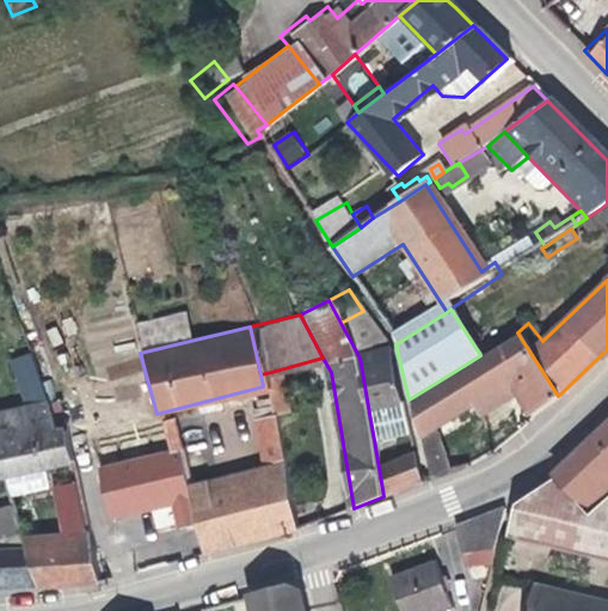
[(360,358),(368,407),(400,399),(388,348),(372,349),(368,328),(356,329),(360,358)]
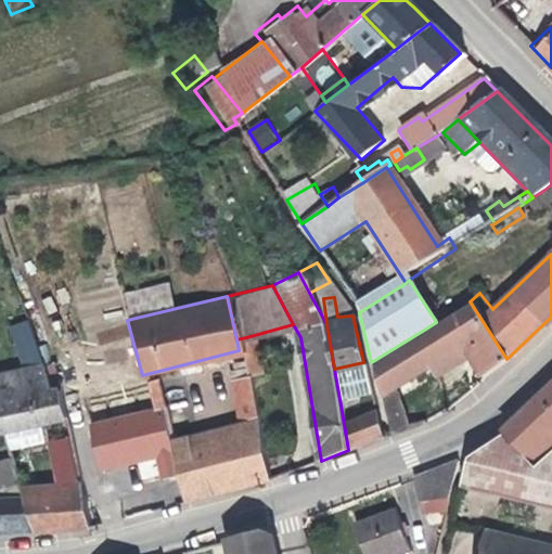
[(470,301),(440,320),(458,348),(465,360),(476,377),(506,359),(470,301)]
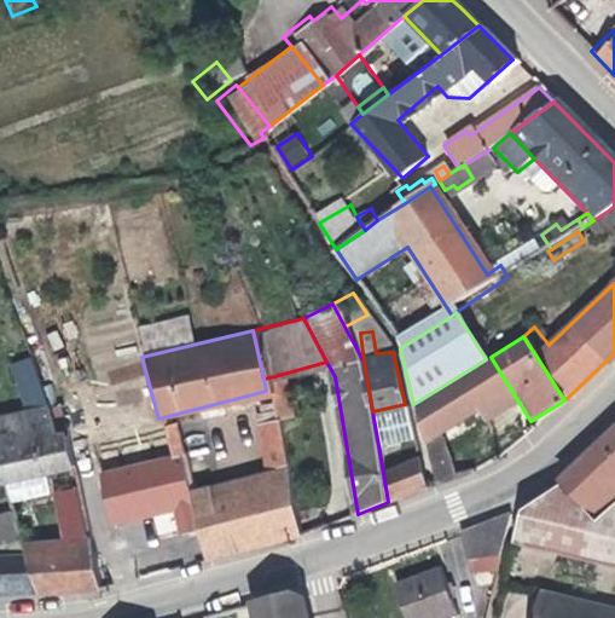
[(486,359),(473,368),(491,399),(510,388),(491,357),(486,359)]
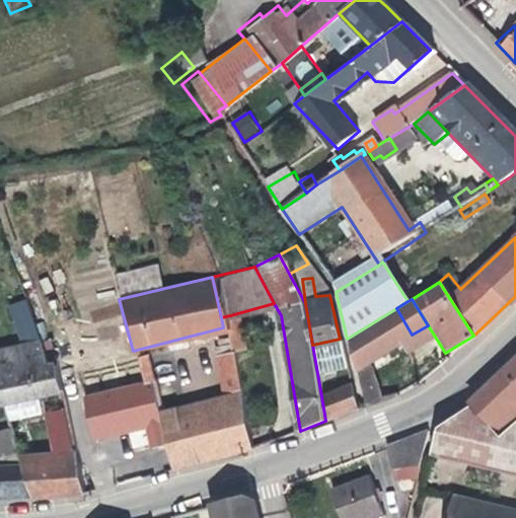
[(6,306),(11,322),(29,316),(23,300),(6,306)]
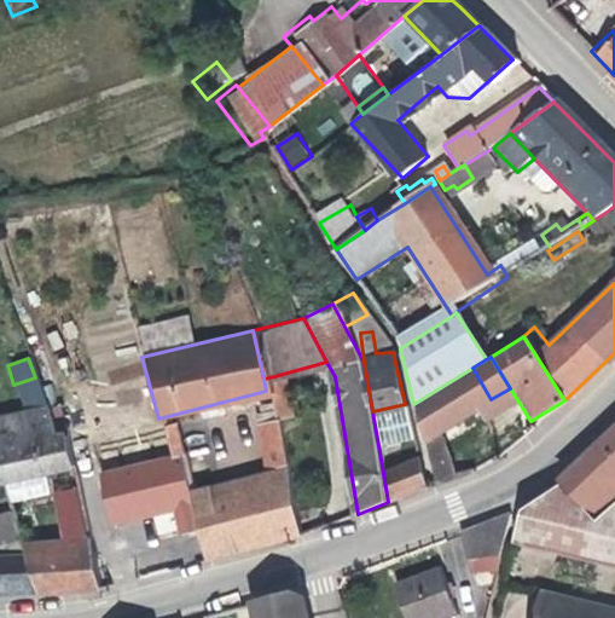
[(442,455),(439,432),(480,406),(491,399),(473,368),(413,404),(428,460),(442,455)]
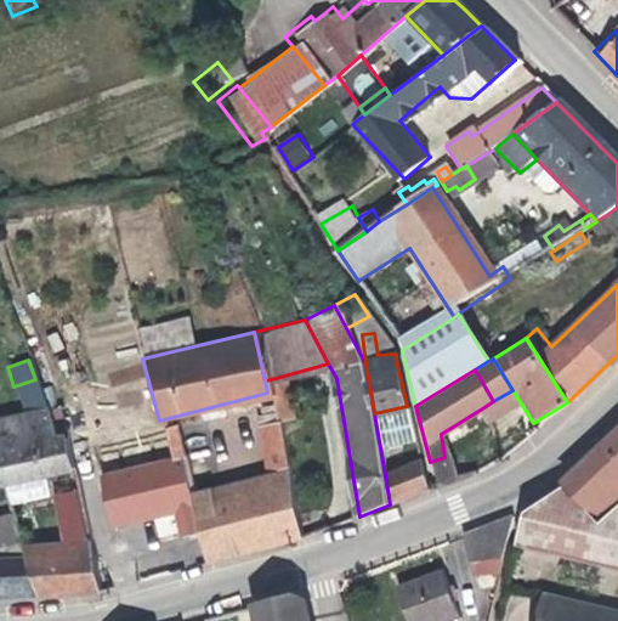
[(273,415),(283,412),(276,378),(265,380),(267,393),(273,415)]
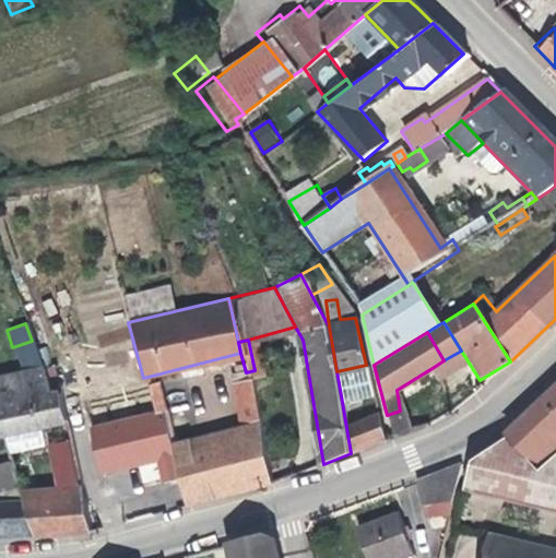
[(42,369),(32,341),(12,347),(22,374),(42,369)]
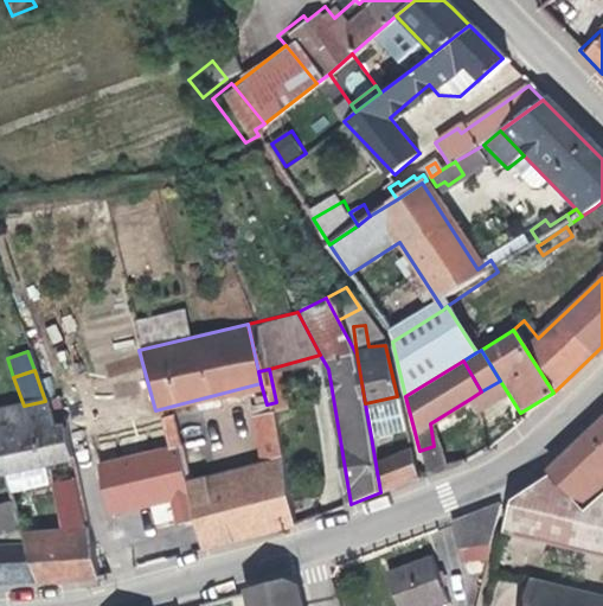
[(481,391),(470,399),(478,410),(508,394),(500,381),(481,391)]
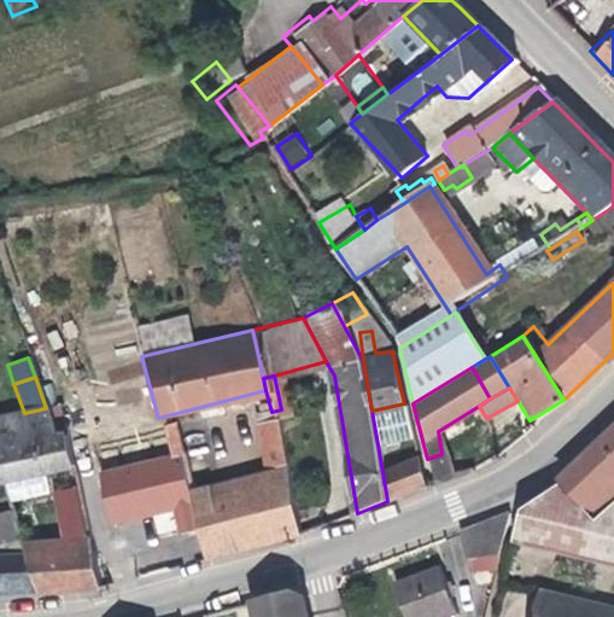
[(372,411),(378,444),(413,435),(404,403),(372,411)]
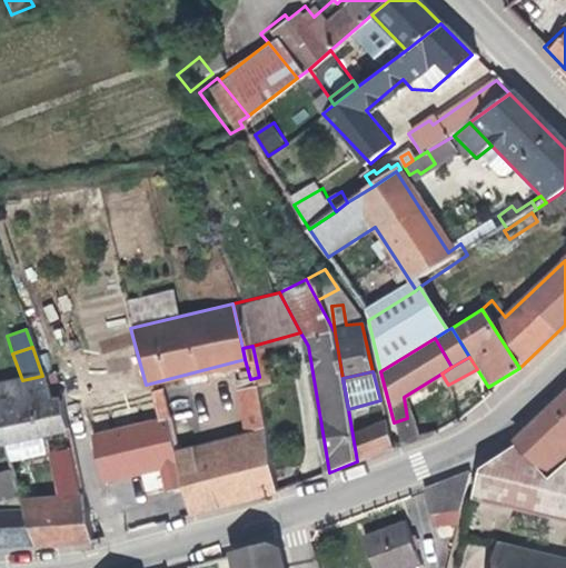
[(42,376),(22,380),(0,385),(0,421),(7,444),(22,440),(26,458),(46,455),(42,436),(68,431),(60,400),(52,402),(42,376)]
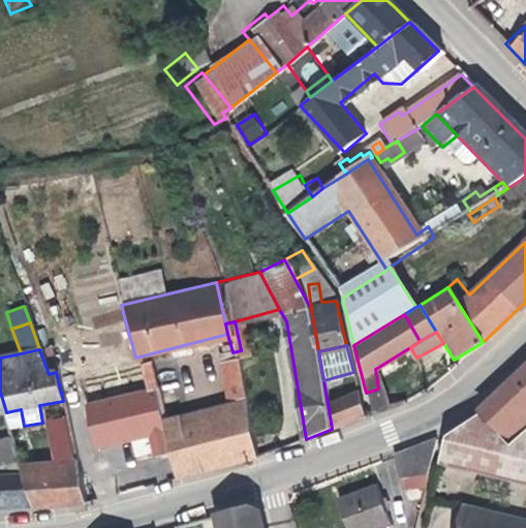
[(220,401),(227,399),(242,396),(233,356),(212,361),(220,401)]
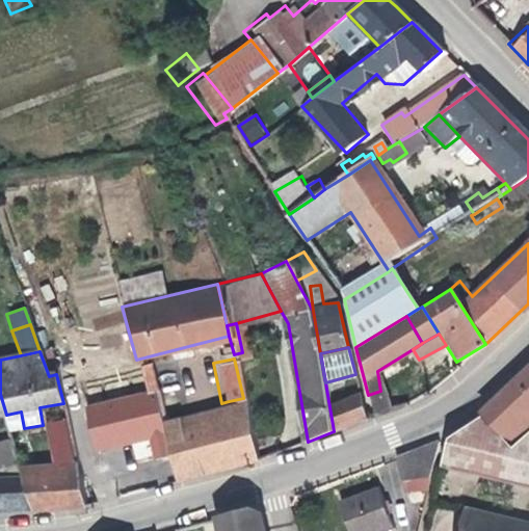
[(146,396),(155,393),(149,366),(138,368),(146,396)]
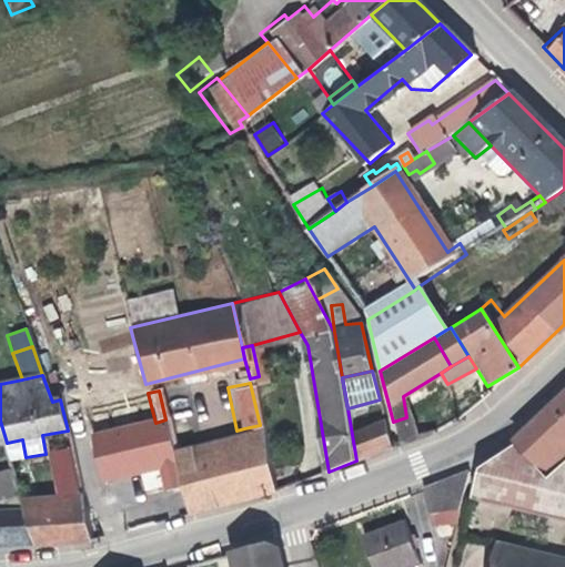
[(551,455),(564,442),(564,392),(516,438),(475,475),(470,498),(564,522),(564,457),(551,455)]
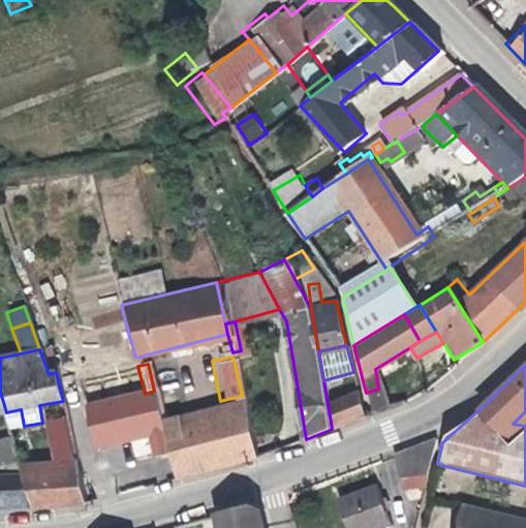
[(353,372),(323,380),(332,429),(364,416),(353,372)]
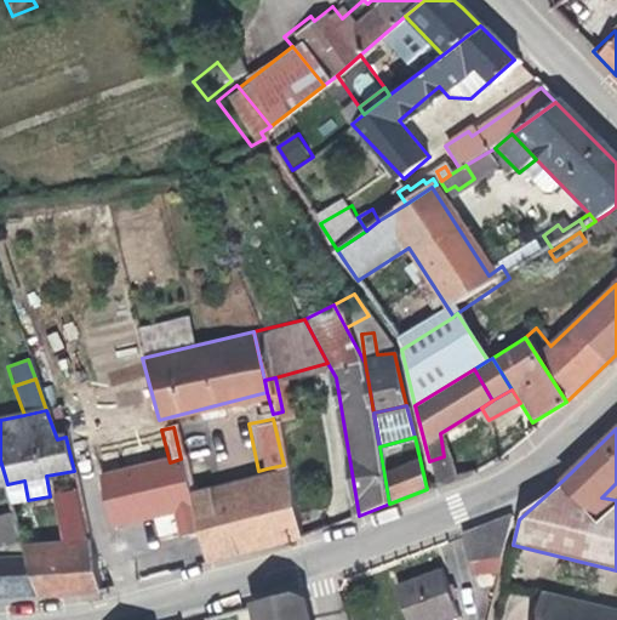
[(182,462),(188,487),(207,482),(203,459),(182,462)]
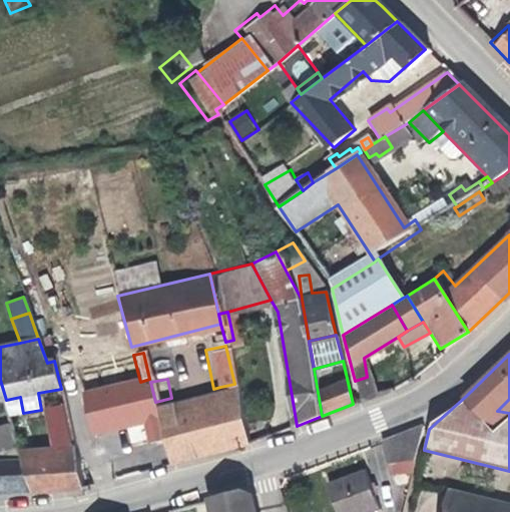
[(222,399),(159,414),(172,465),(248,445),(234,384),(220,387),(220,391),(222,399)]
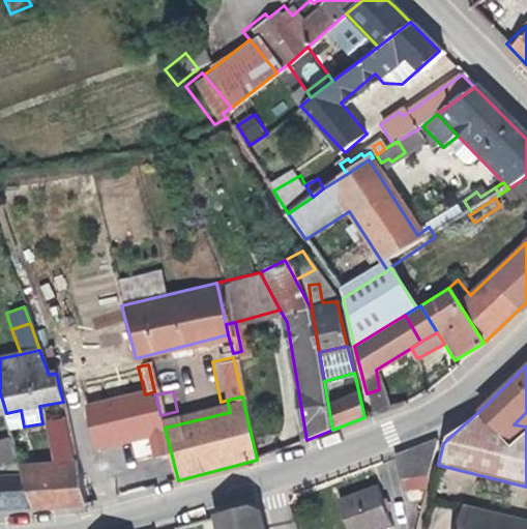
[(165,428),(230,412),(228,404),(163,420),(165,428)]
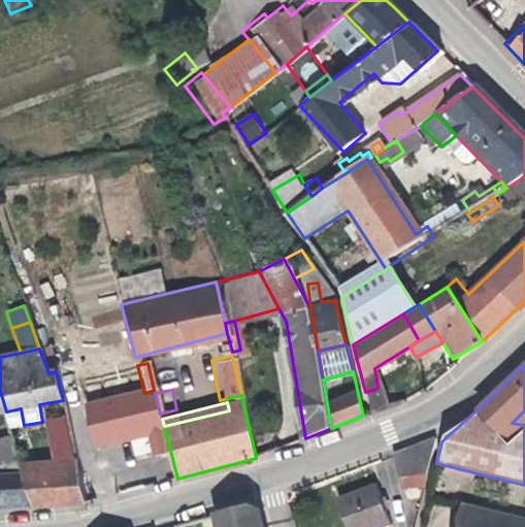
[(11,428),(24,425),(21,408),(6,412),(11,428)]
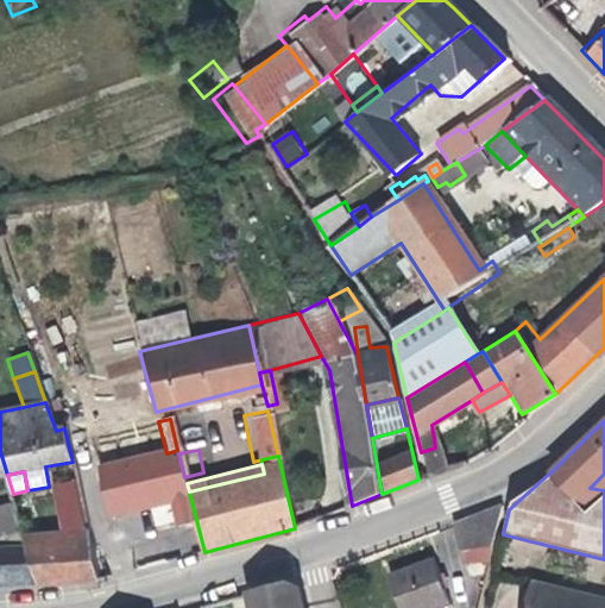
[(604,474),(590,488),(604,490),(604,474)]
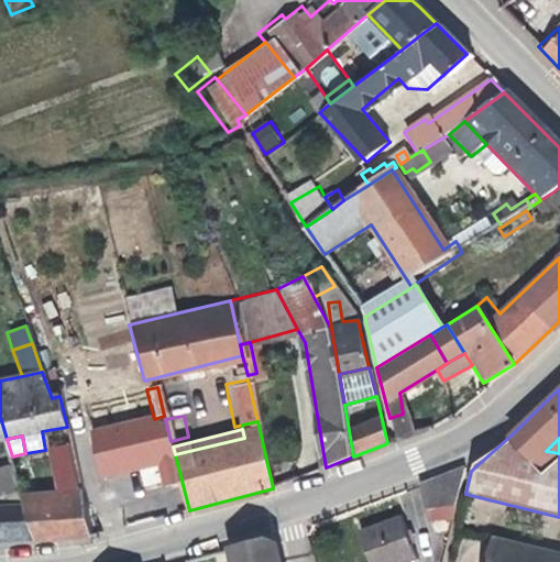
[(73,449),(66,451),(72,472),(78,471),(73,449)]
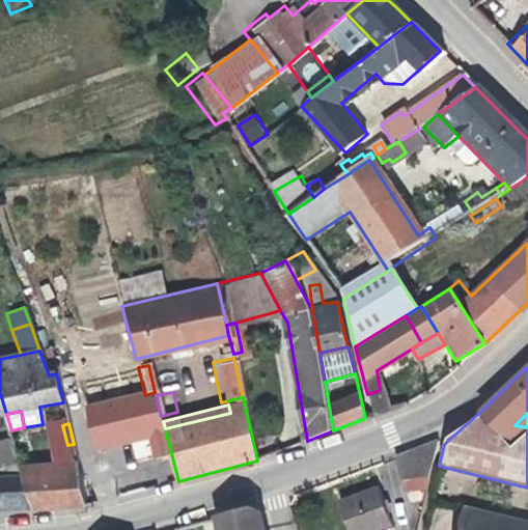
[(74,444),(67,445),(62,425),(46,427),(54,466),(78,461),(74,444)]
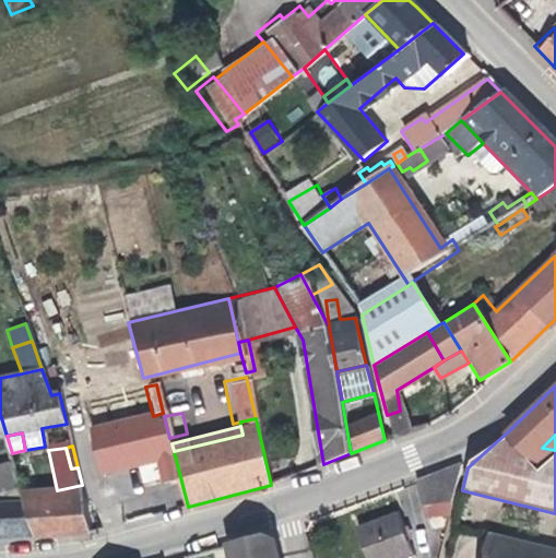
[(0,486),(3,506),(4,536),(36,535),(24,496),(15,465),(0,469),(0,486)]
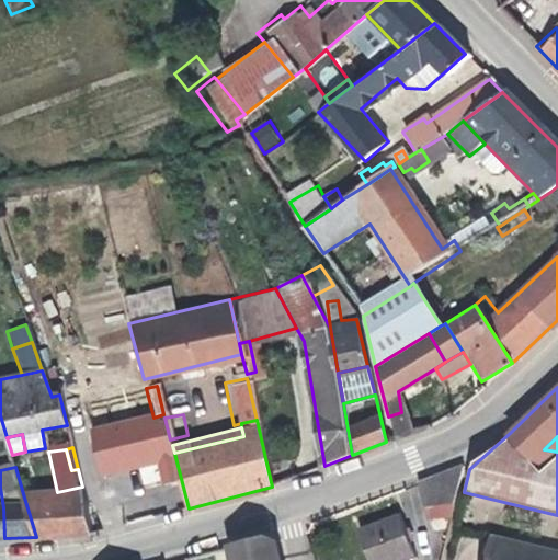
[(417,483),(426,511),(453,502),(460,467),(417,483)]
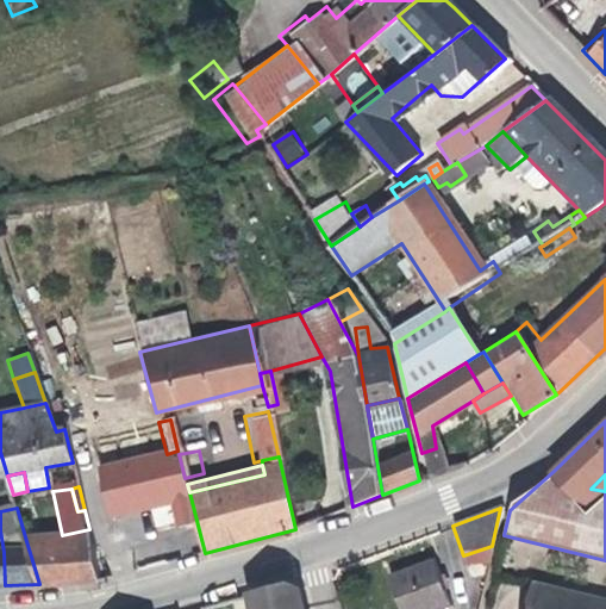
[(93,545),(89,529),(62,535),(39,539),(43,553),(93,545)]
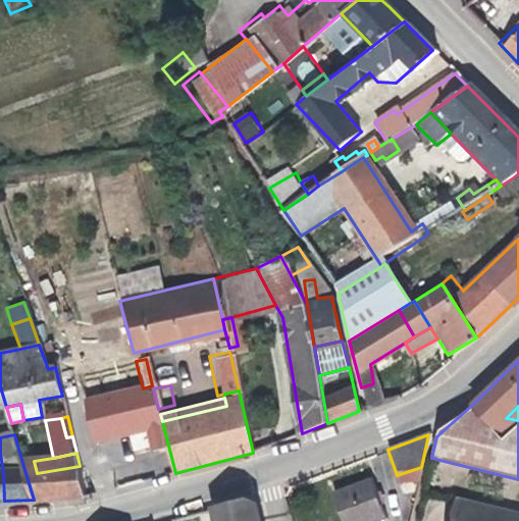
[(88,496),(80,466),(37,473),(34,461),(22,463),(34,500),(88,496)]
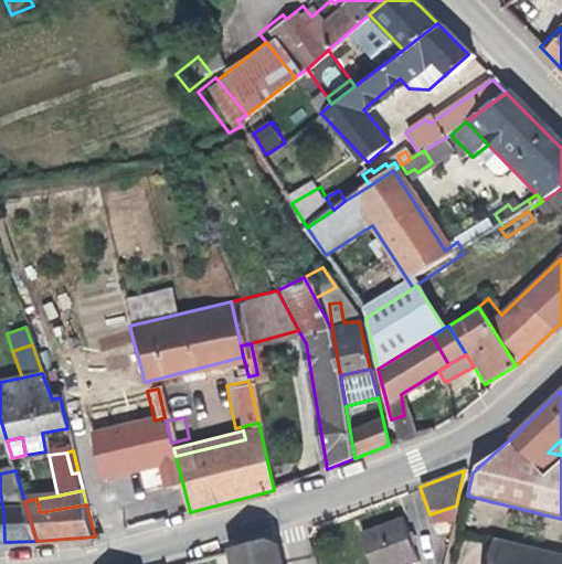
[(456,506),(430,514),(434,525),(453,518),(456,506)]
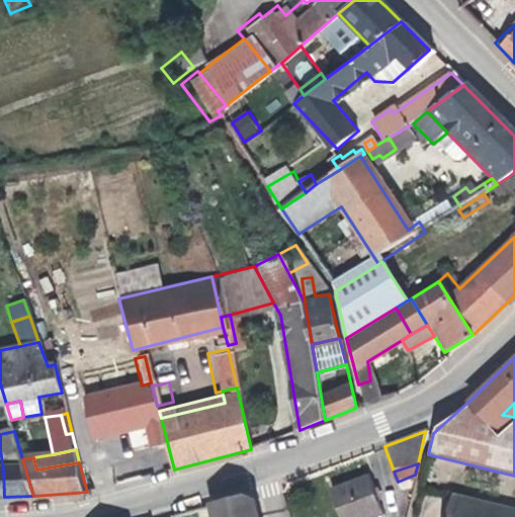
[(388,516),(388,515),(378,494),(372,476),(334,491),(344,516),(388,516)]
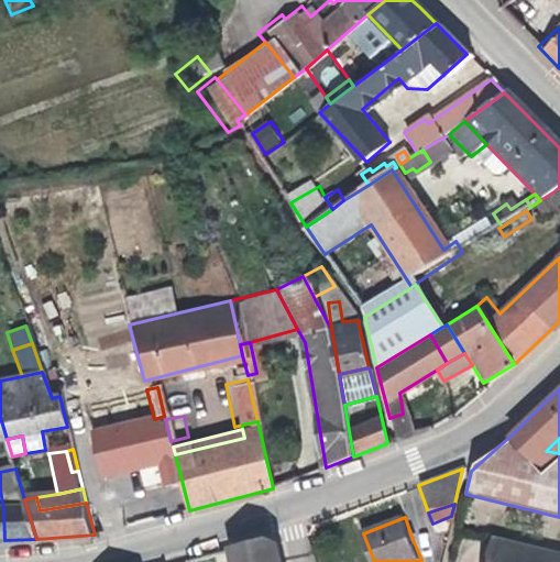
[(280,561),(276,548),(268,541),(232,551),(234,561),(280,561)]
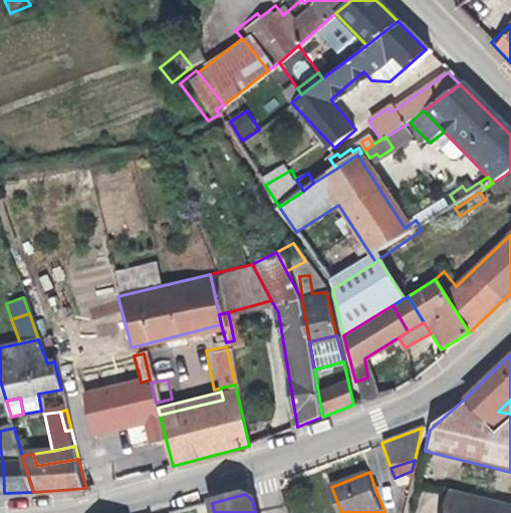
[(510,510),(452,497),(447,512),(510,512),(510,510)]
